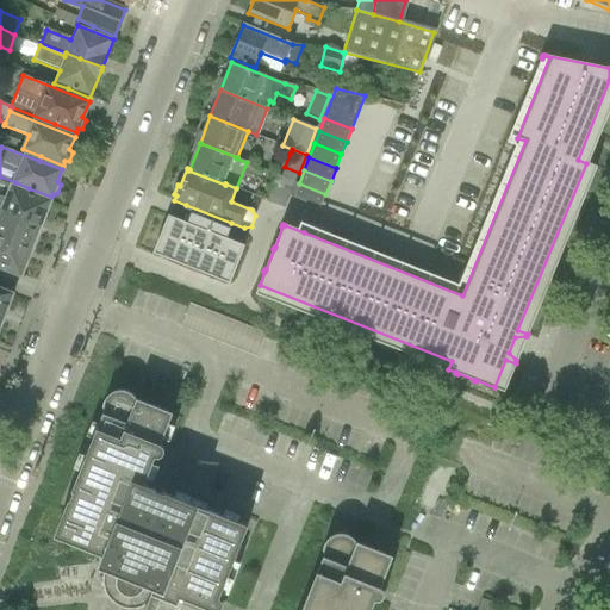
[(299,184),(293,198),(319,209),(325,194),(299,184)]
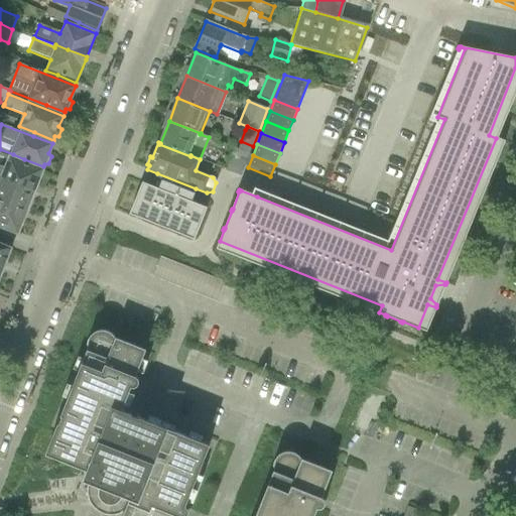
[(0,177),(33,191),(41,170),(11,158),(7,168),(0,165),(0,177)]
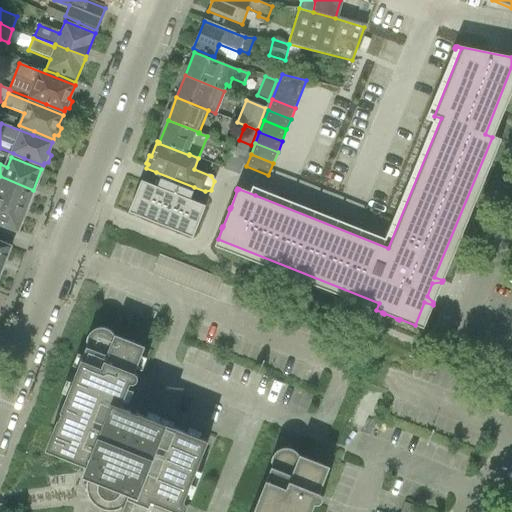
[(224,169),(239,175),(243,165),(228,159),(224,169)]
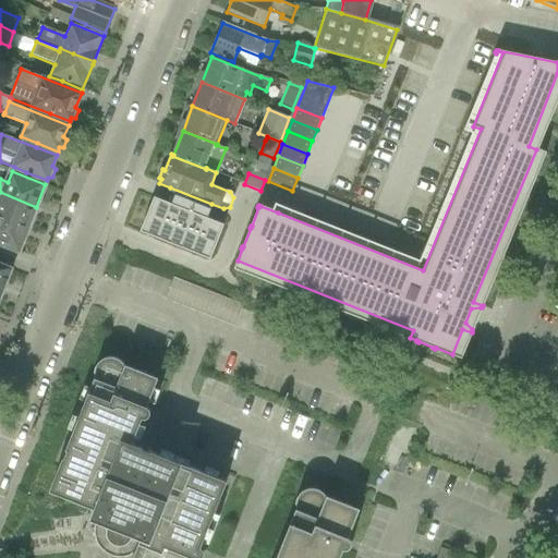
[(157,189),(144,222),(160,229),(156,239),(158,240),(159,239),(173,244),(173,245),(176,246),(176,245),(191,251),(190,252),(193,253),(193,252),(196,244),(213,251),(213,249),(214,249),(215,246),(214,246),(217,238),(218,238),(219,235),(218,235),(221,227),(222,227),(223,225),(221,223),(220,225),(208,220),(208,219),(206,218),(210,209),(209,209),(211,204),(170,187),(168,193),(167,192),(167,193),(159,190),(157,189)]
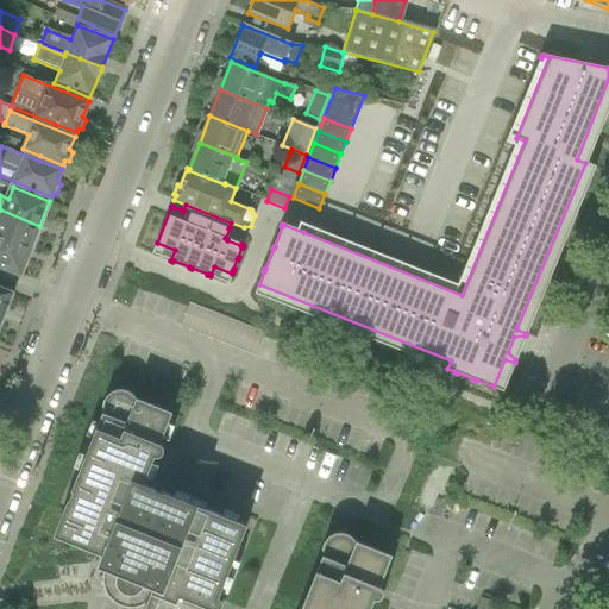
[(0,238),(30,250),(39,226),(0,209),(0,238)]
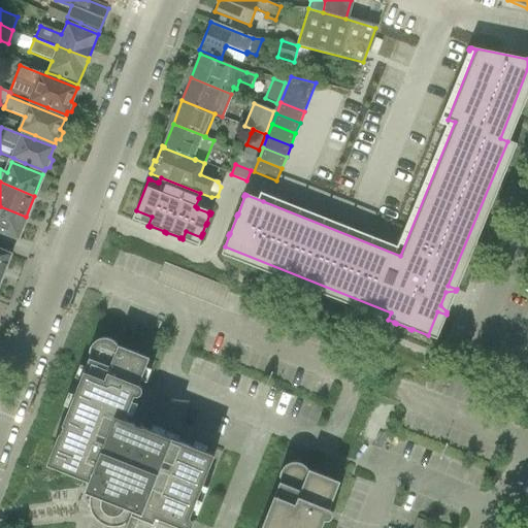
[(0,231),(18,238),(26,217),(0,206),(0,231)]
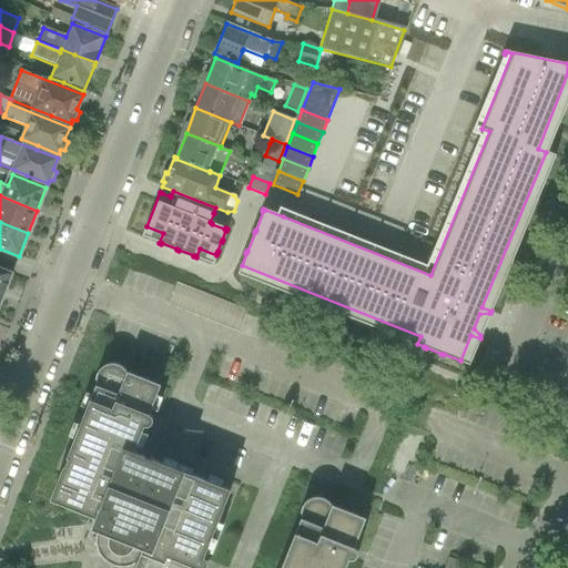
[(0,302),(11,274),(0,270),(0,302)]
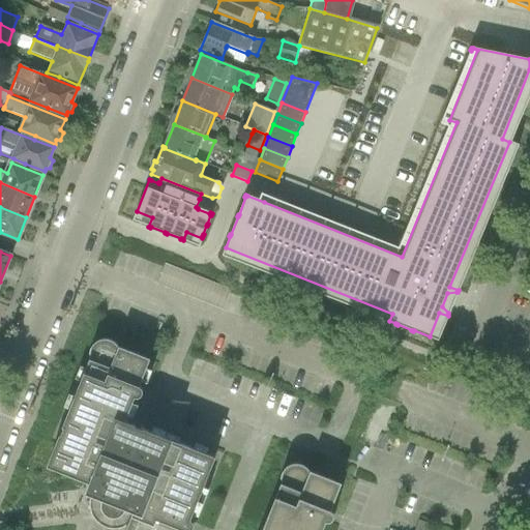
[(89,357),(90,360),(89,359),(47,467),(89,483),(85,494),(91,496),(91,498),(90,500),(90,502),(90,504),(90,506),(90,508),(90,510),(91,512),(92,514),(93,517),(94,518),(95,520),(96,521),(97,523),(101,525),(102,526),(107,528),(111,528),(115,529),(119,528),(122,527),(124,526),(127,524),(128,524),(125,529),(190,529),(192,529),(193,527),(193,523),(189,521),(214,458),(124,422),(134,398),(138,398),(141,396),(142,392),(141,389),(138,387),(149,359),(118,348),(116,346),(116,345),(114,344),(113,343),(110,342),(109,341),(107,341),(104,341),(102,341),(99,341),(97,342),(95,344),(93,345),(92,346),(91,349),(90,350),(90,352),(89,355),(89,356),(89,357)]
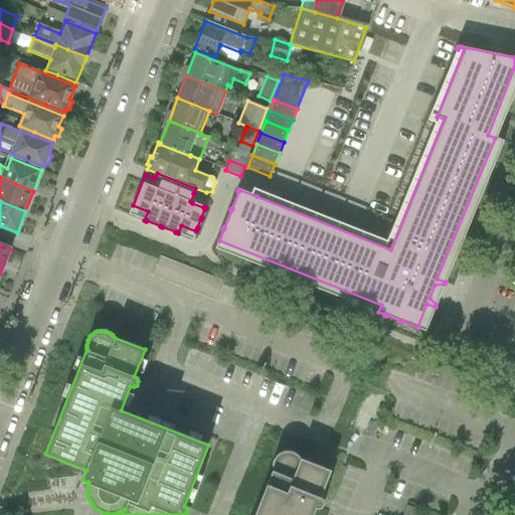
[(312,514),(316,507),(320,507),(323,506),(324,502),(323,499),(320,497),(331,470),(301,459),(300,458),(298,456),(297,455),(295,454),(294,453),(292,452),(291,452),(288,451),(285,452),(283,452),(281,453),(279,454),(278,455),(276,457),(275,458),(274,460),(273,463),(273,464),(273,466),(273,467),(273,468),(273,470),(274,471),(273,471),(254,514),(312,514)]
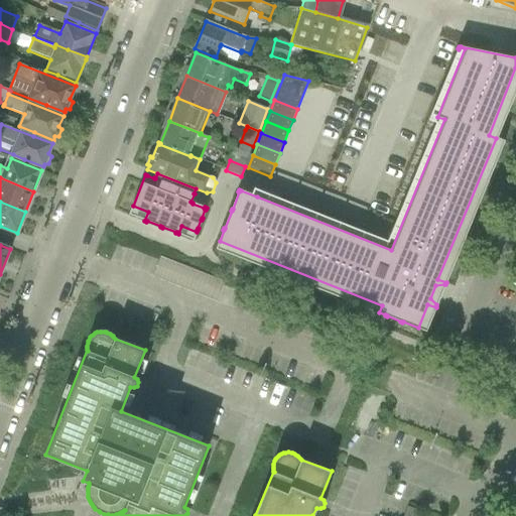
[(403,515),(416,515),(418,511),(407,506),(403,515)]
